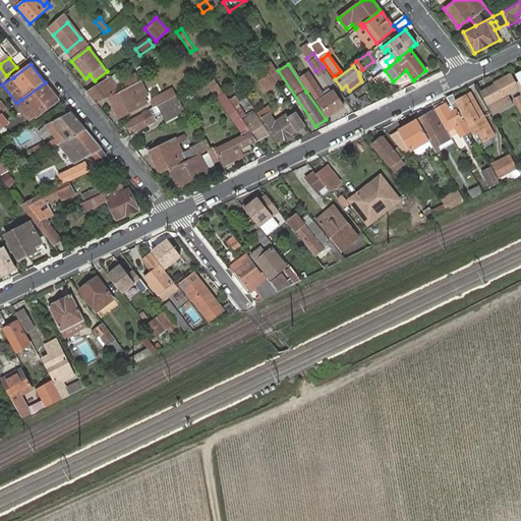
[(385,71),(372,77),(378,85),(389,79),(385,71)]
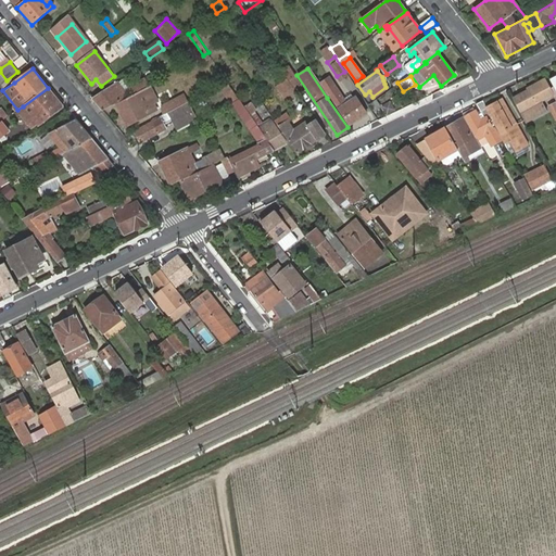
[(288,78),(275,87),(287,103),(299,95),(288,78)]
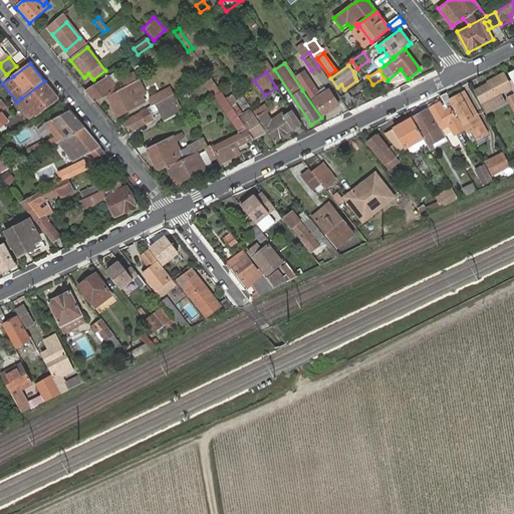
[(503,72),(486,81),(487,83),(482,86),(488,96),(479,101),(486,113),(504,103),(499,92),(513,85),(508,77),(506,79),(503,72)]
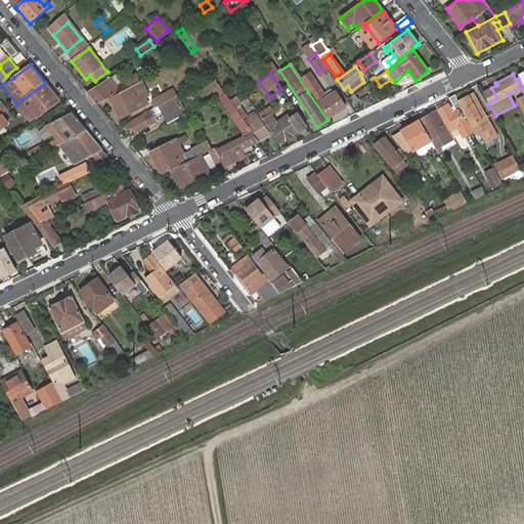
[(127,82),(129,87),(141,80),(138,75),(127,82)]
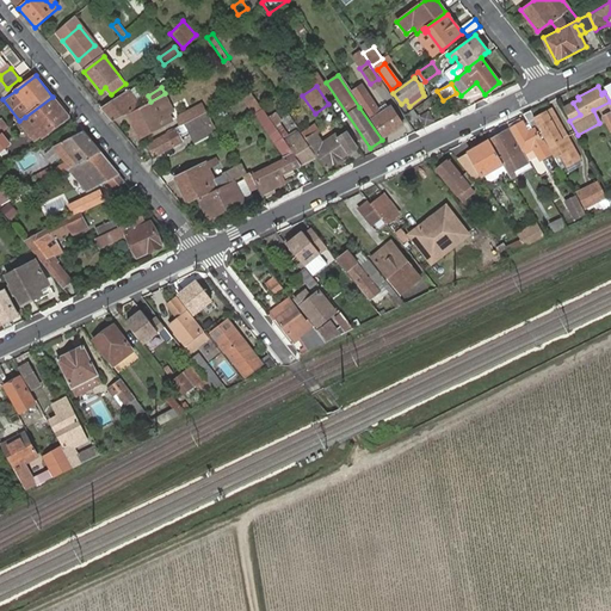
[(102,109),(113,122),(142,106),(129,91),(102,109)]
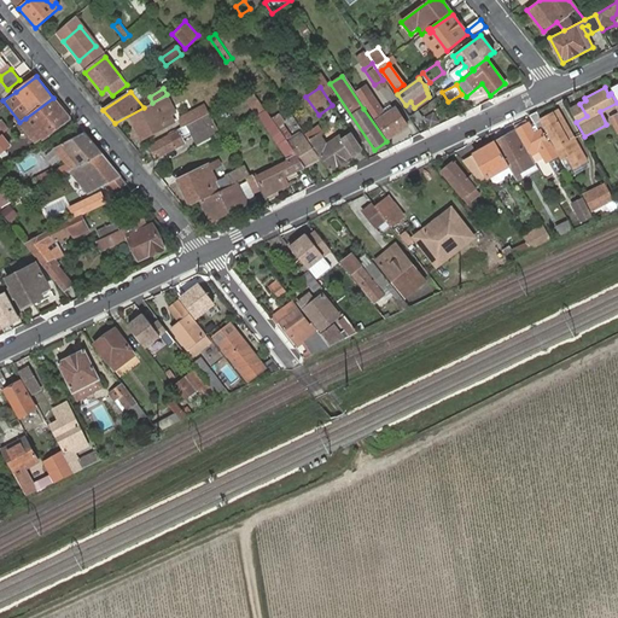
[(53,98),(25,118),(42,138),(42,140),(71,118),(53,98)]
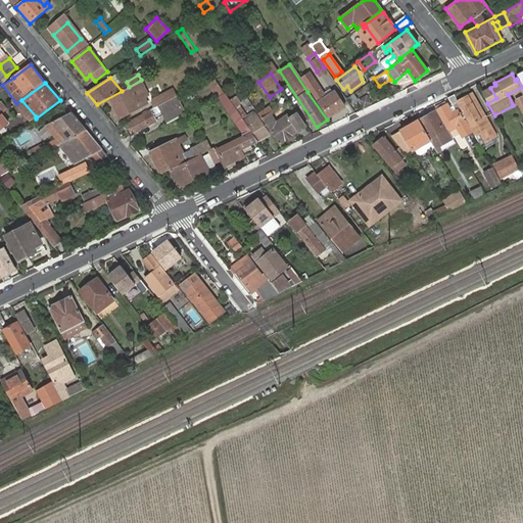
[(308,85),(330,117),(345,107),(335,91),(326,97),(317,83),(312,86),(311,83),(308,85)]
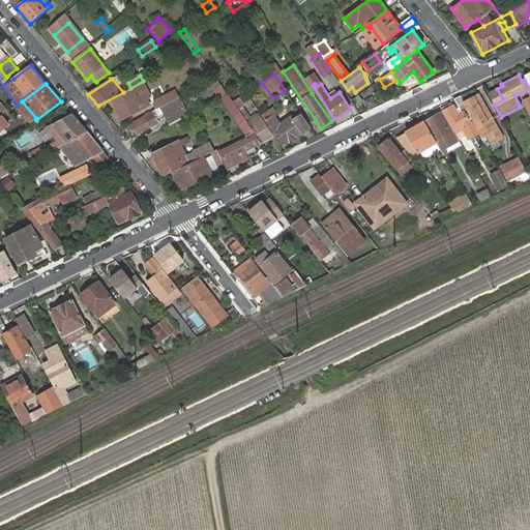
[(113,99),(122,119),(147,108),(139,92),(142,90),(140,86),(113,99)]
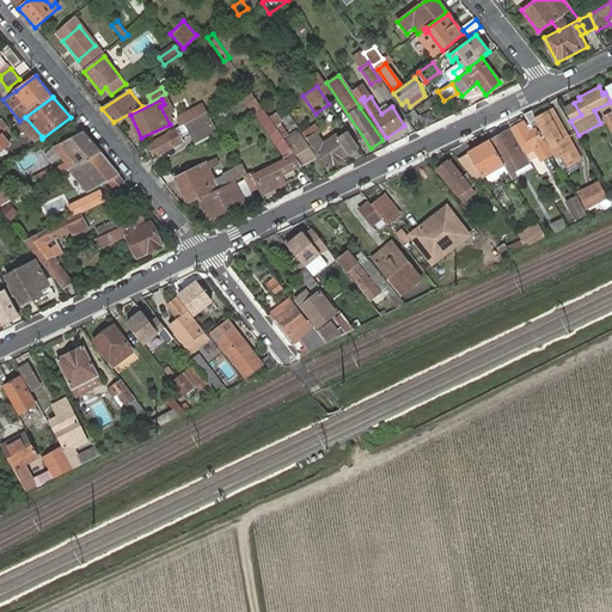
[(574,103),(564,108),(570,121),(581,115),(574,103)]
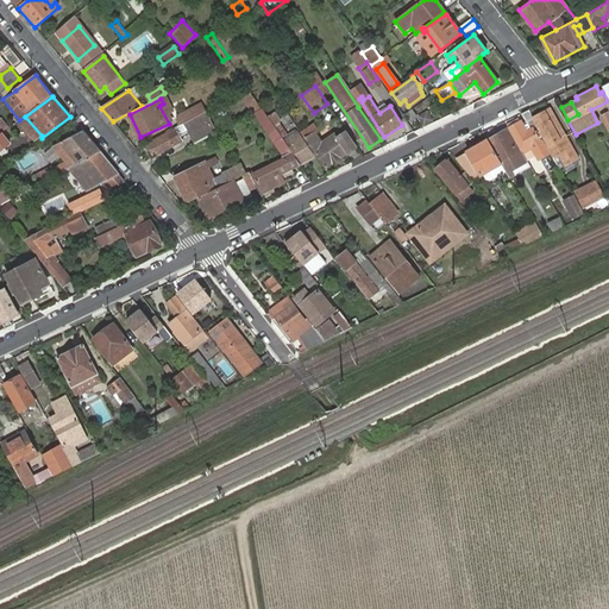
[(175,117),(179,126),(181,125),(200,114),(195,106),(175,117)]
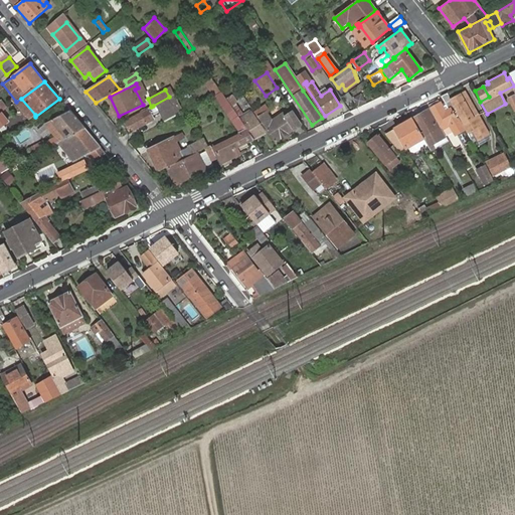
[(245,127),(245,126),(221,92),(215,95),(239,130),(245,127)]
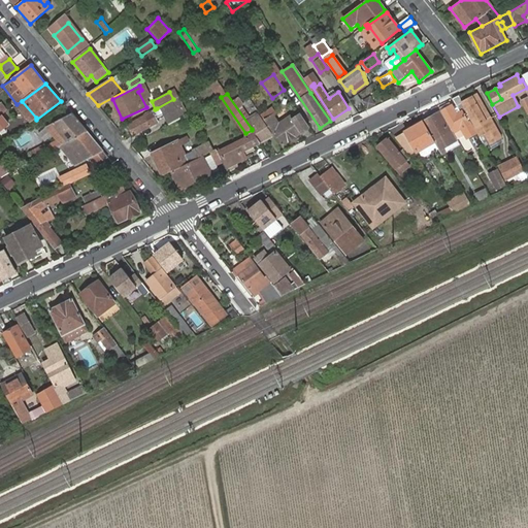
[(184,106),(178,96),(173,99),(157,108),(159,112),(162,110),(164,117),(184,106)]
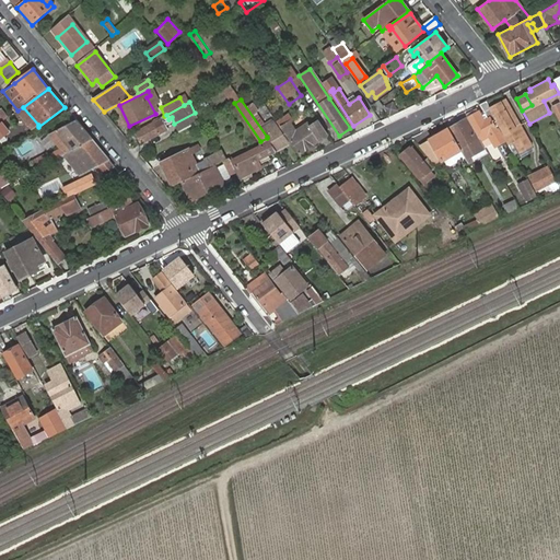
[(389,118),(399,114),(393,102),(383,107),(389,118)]
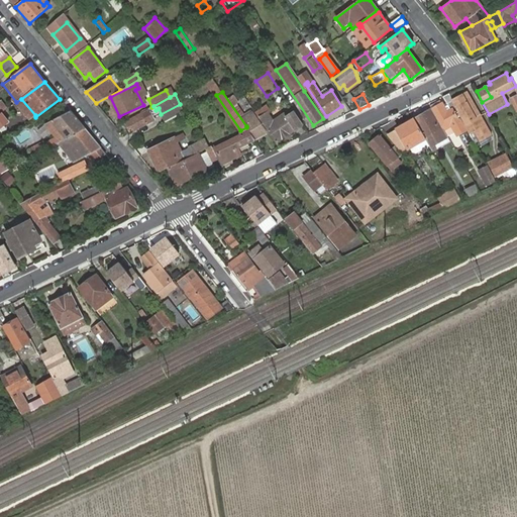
[(452,101),(448,94),(442,97),(450,110),(446,112),(442,104),(432,109),(442,127),(451,123),(457,136),(469,131),(452,101)]
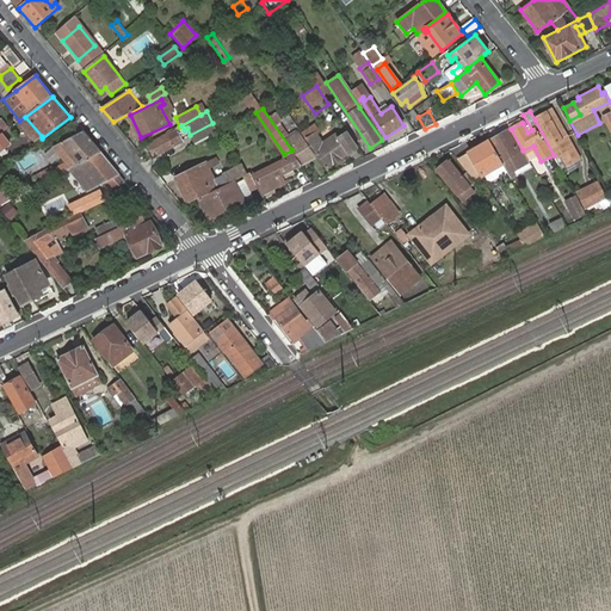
[(554,155),(555,158),(562,154),(567,166),(579,161),(551,111),(535,119),(554,155)]
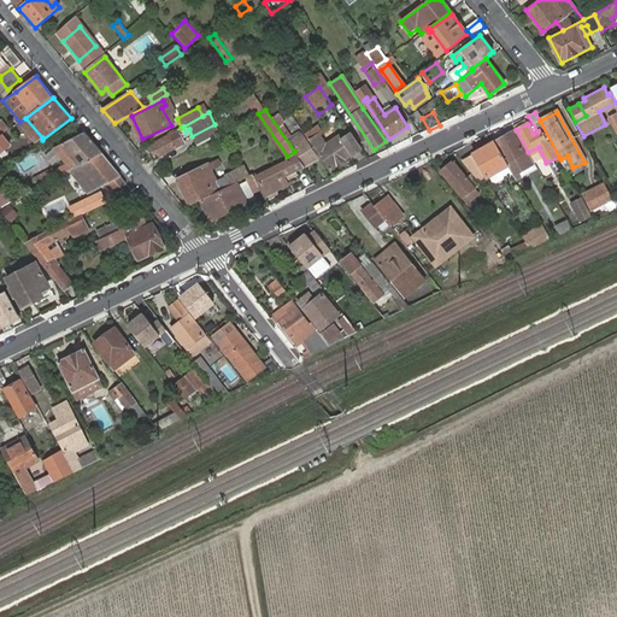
[(612,134),(616,130),(616,113),(616,112),(604,119),(612,134)]
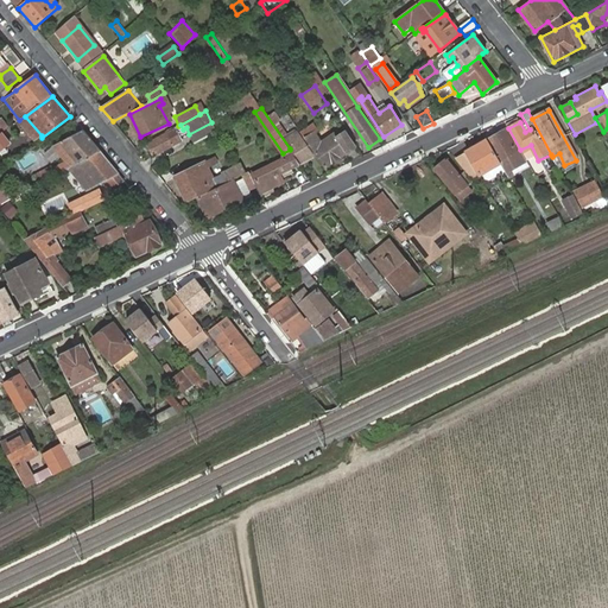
[(42,135),(25,116),(19,120),(36,140),(42,135)]
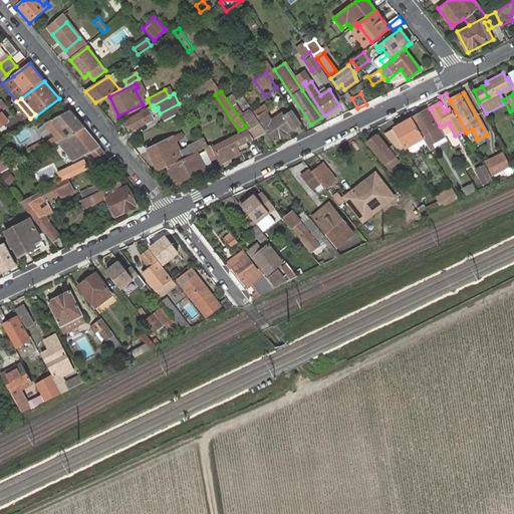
[(2,99),(0,100),(0,104),(4,110),(8,107),(2,99)]
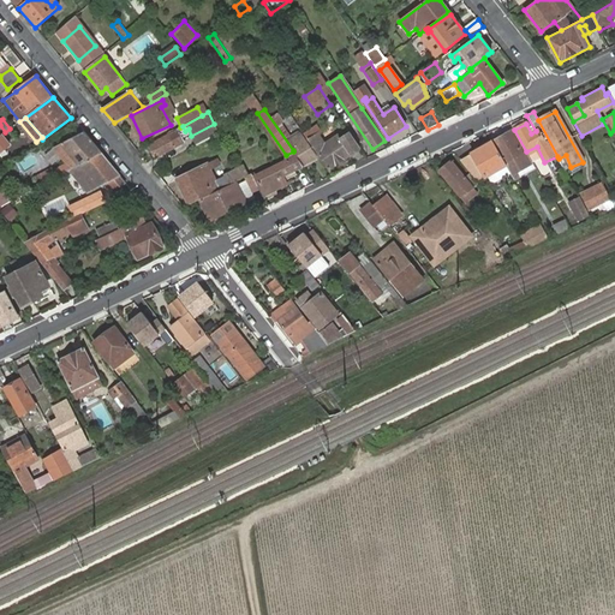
[(191,136),(197,147),(220,133),(214,124),(191,136)]
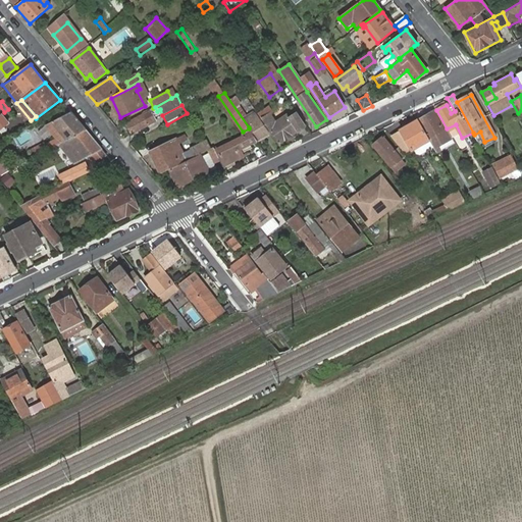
[(430,141),(437,154),(456,144),(447,128),(436,110),(418,121),(430,141)]
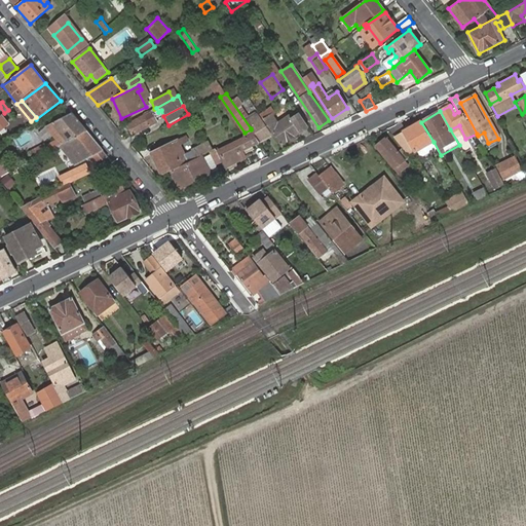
[(154,114),(153,113),(128,125),(135,136),(157,122),(154,114)]
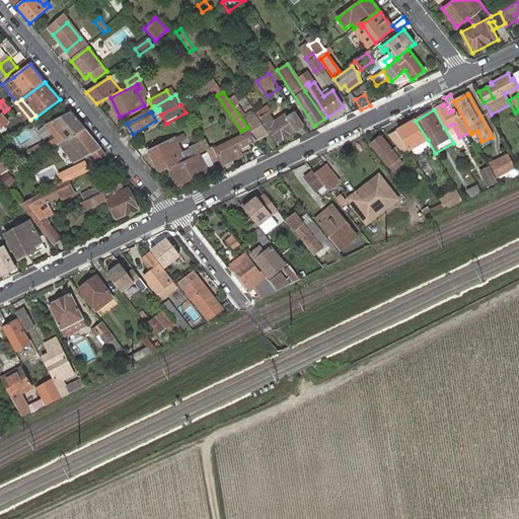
[(85,130),(70,113),(46,126),(57,139),(45,146),(43,142),(28,149),(33,158),(57,146),(85,130)]
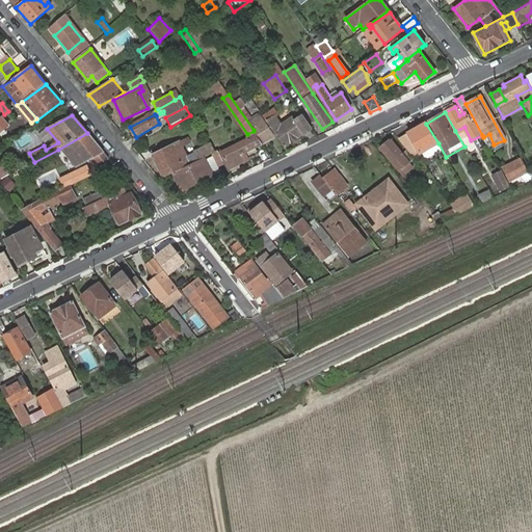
[(254,131),(262,143),(273,136),(260,115),(253,121),(257,128),(254,130),(254,131)]
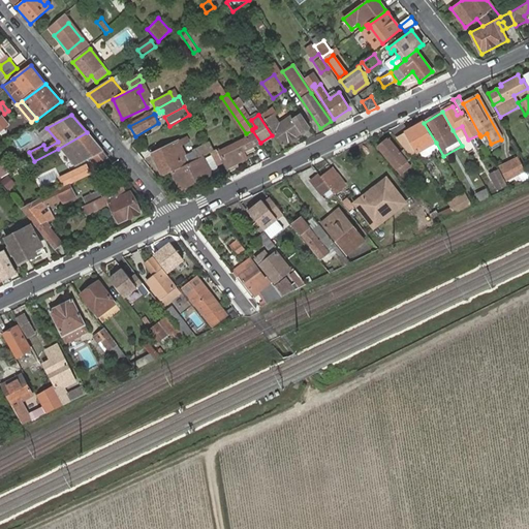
[(275,117),(268,121),(284,145),(310,127),(301,115),(293,120),(291,117),(281,125),(275,117)]
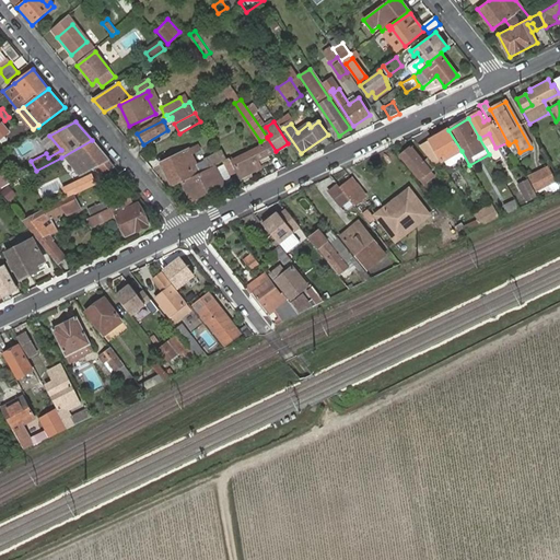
[(462,151),(448,130),(430,141),(442,162),(462,151)]
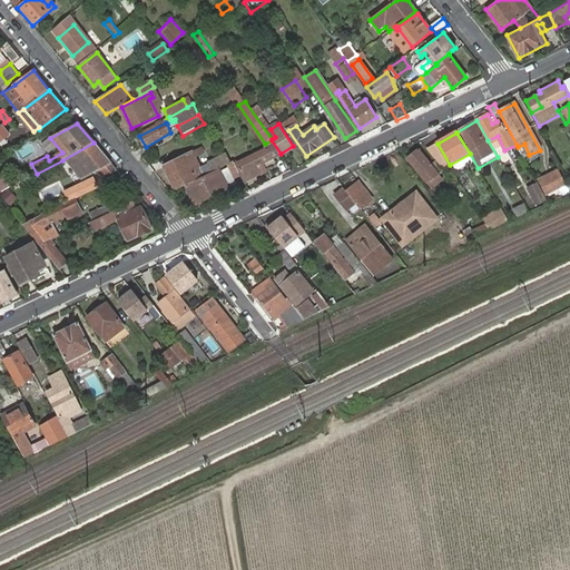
[(263,164),(281,154),(272,140),(265,144),(264,145),(266,148),(238,163),(247,182),(266,172),(263,164)]
